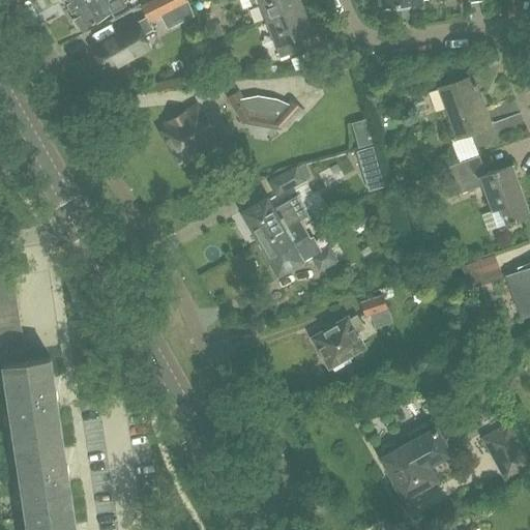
[(111,11),(104,0),(82,0),(69,7),(82,28),(111,11)]
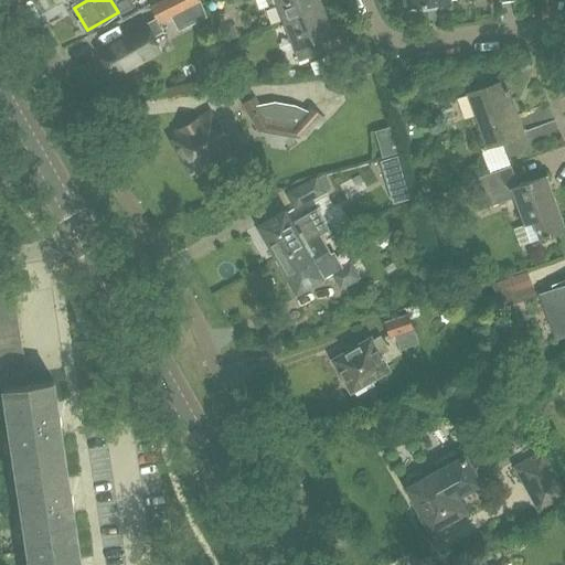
[(200,0),(159,0),(149,6),(158,23),(171,17),(179,32),(209,17),(200,0)]
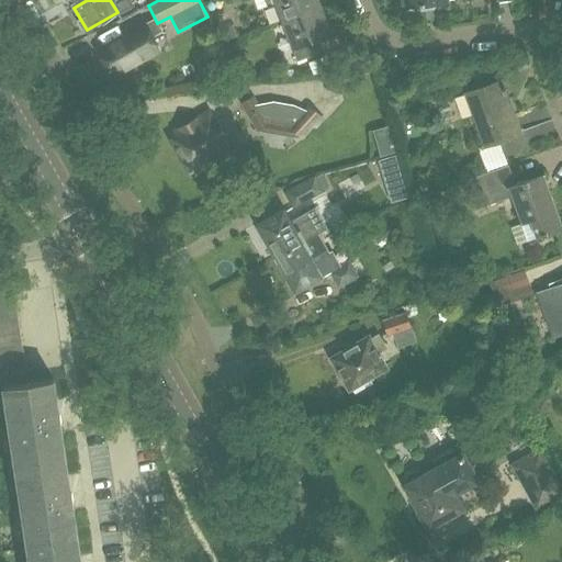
[(266,0),(268,6),(276,3),(282,20),(321,6),(318,0),(266,0)]
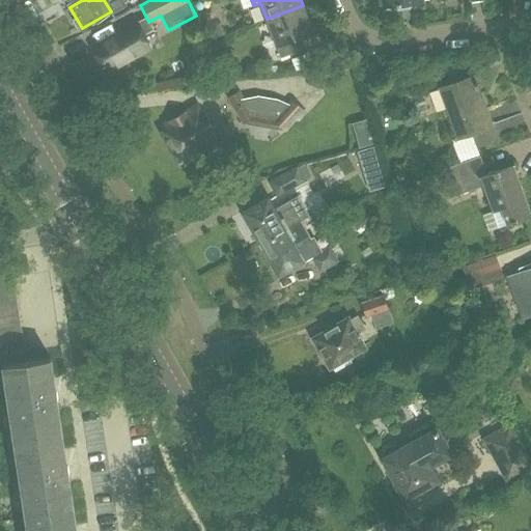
[(411,5),(411,1),(423,0),(423,1),(430,0),(429,0),(383,0),(384,5),(396,3),(397,8),(409,7),(411,5)]
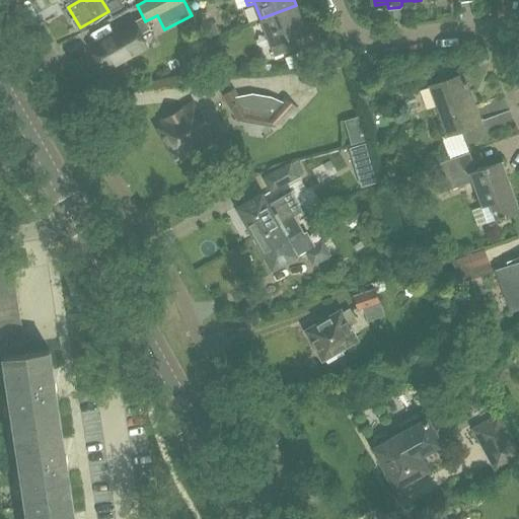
[(299,47),(295,35),(305,31),(296,5),(261,18),(271,45),(275,56),(299,47)]
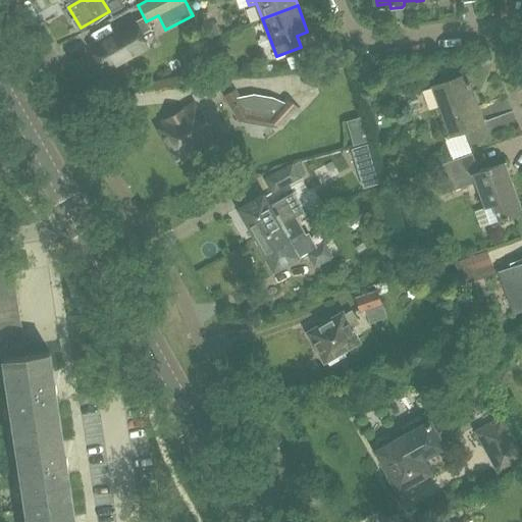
[(135,53),(148,46),(141,34),(149,29),(144,17),(93,46),(98,57),(96,61),(99,66),(103,67),(104,70),(135,53)]
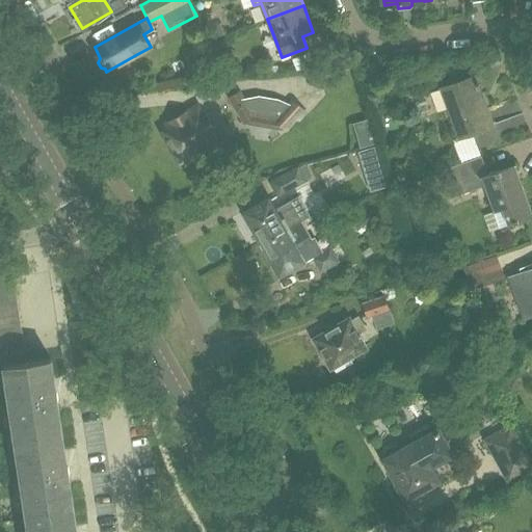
[(202,29),(206,41),(215,36),(211,26),(202,29)]
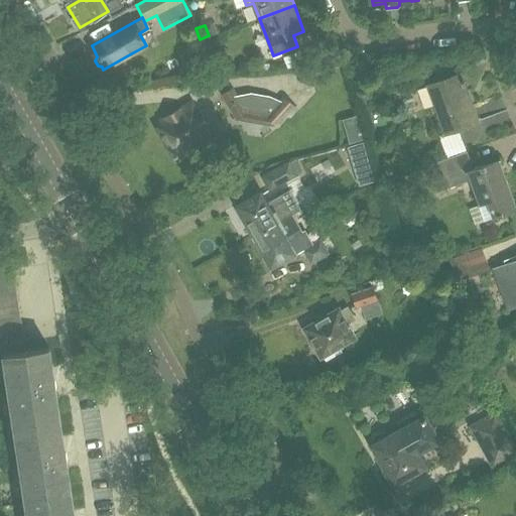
[(477,121),(473,108),(461,74),(427,86),(445,132),(477,121)]
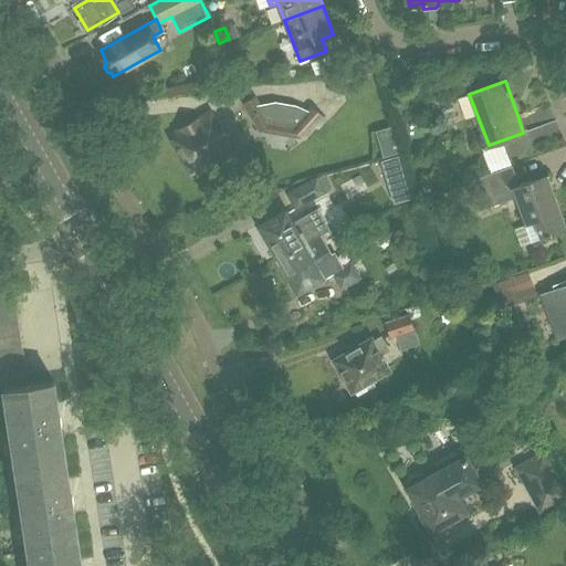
[(257,95),(255,96),(271,124),(292,128),(304,139),(316,126),(318,128),(327,119),(312,106),(310,111),(296,105),(275,102),(261,104),(257,95)]
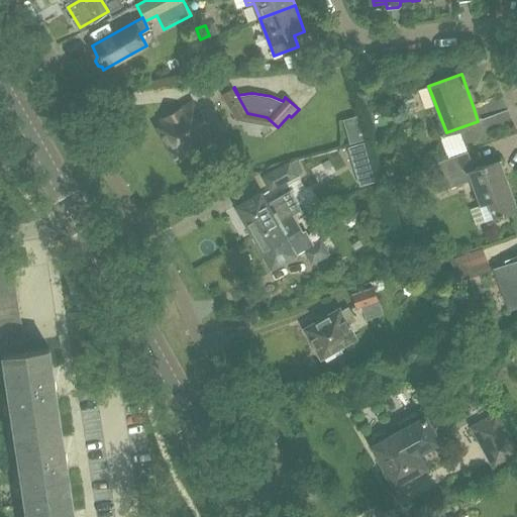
[(233,88),(220,95),(235,120),(247,113),(233,88)]
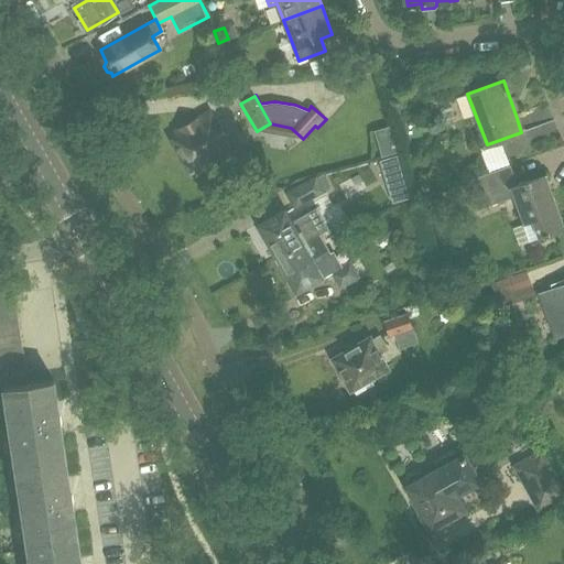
[(210,110),(175,130),(179,136),(173,138),(191,170),(196,166),(199,172),(234,151),(210,110)]
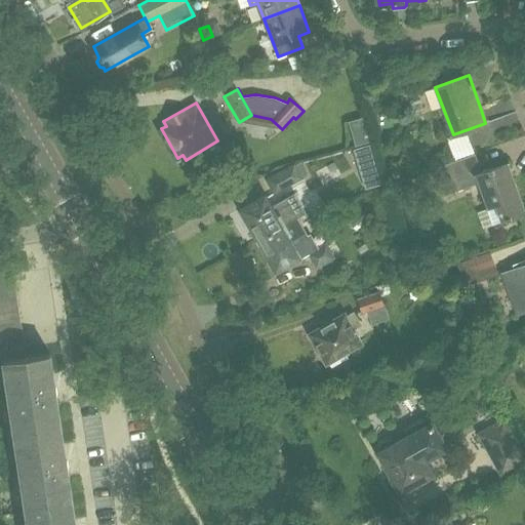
[(348,121),(355,147),(374,139),(366,116),(348,121)]
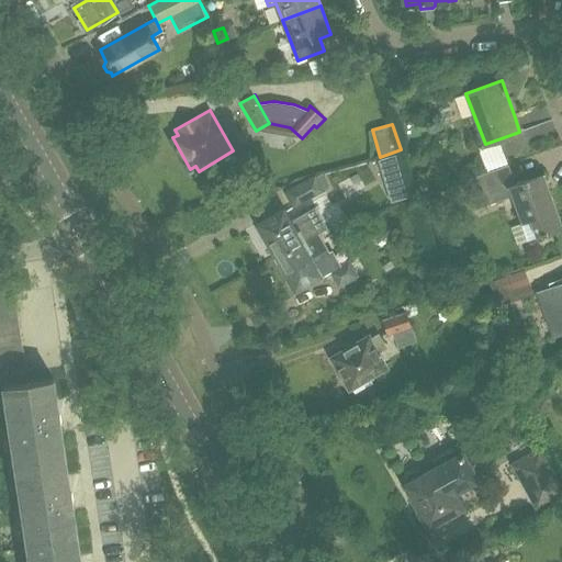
[(396,155),(378,160),(383,177),(402,171),(396,155)]
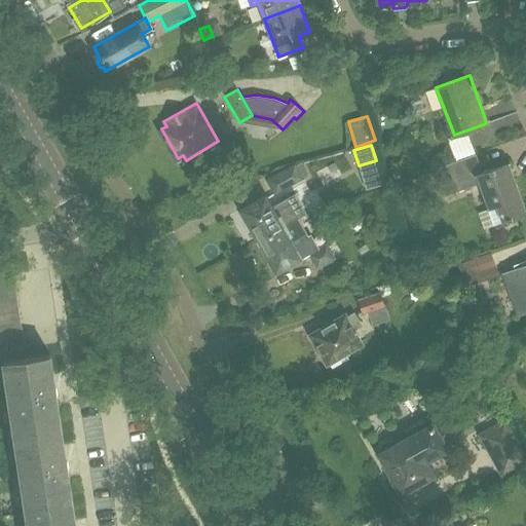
[(525,210),(509,162),(483,172),(476,154),(436,168),(445,195),(479,183),(488,210),(478,213),(484,229),(502,222),(525,213),(525,210)]
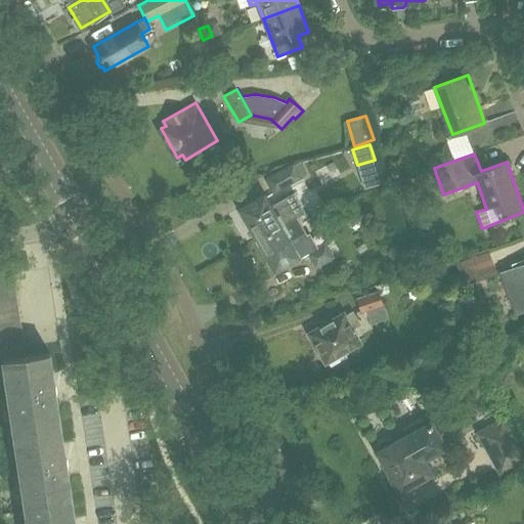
[(305,175),(299,163),(295,165),(294,162),(264,178),(273,194),(303,177),(302,176),(305,175)]
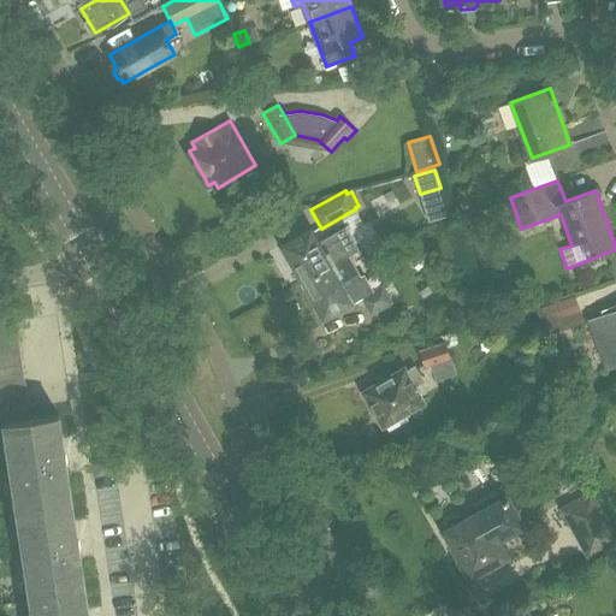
[(474,238),(490,234),(483,214),(467,219),(474,238)]
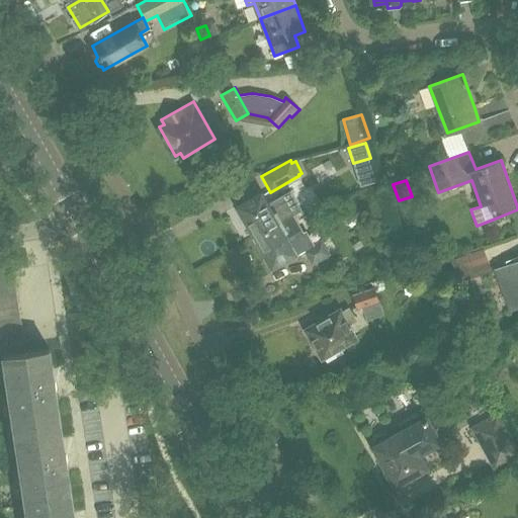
[(237,206),(254,238),(293,214),(304,211),(303,210),(301,210),(290,190),(268,203),(261,192),(237,206)]
